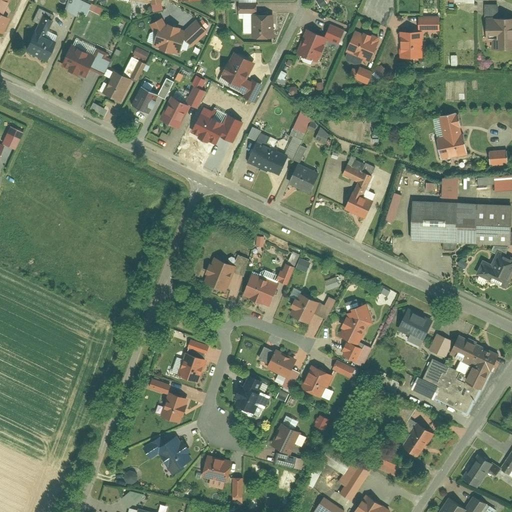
[(0,0),(0,17),(3,19),(4,17),(12,0),(0,0)]
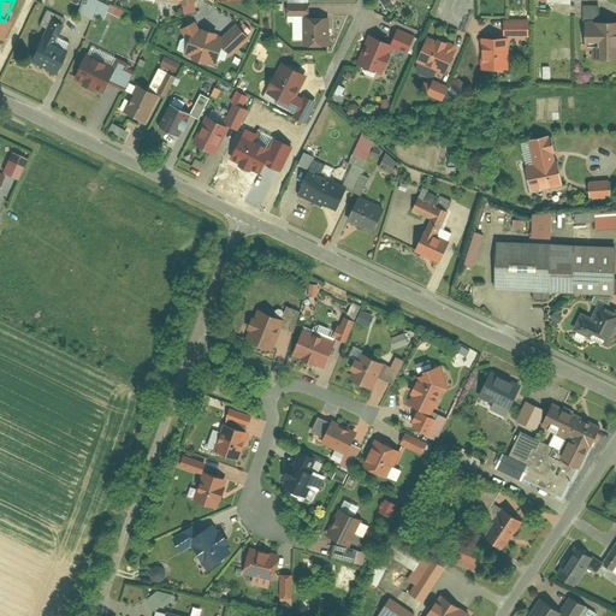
[(119,17),(122,10),(99,0),(81,0),(76,12),(92,19),(94,15),(104,18),(106,12),(119,17)]
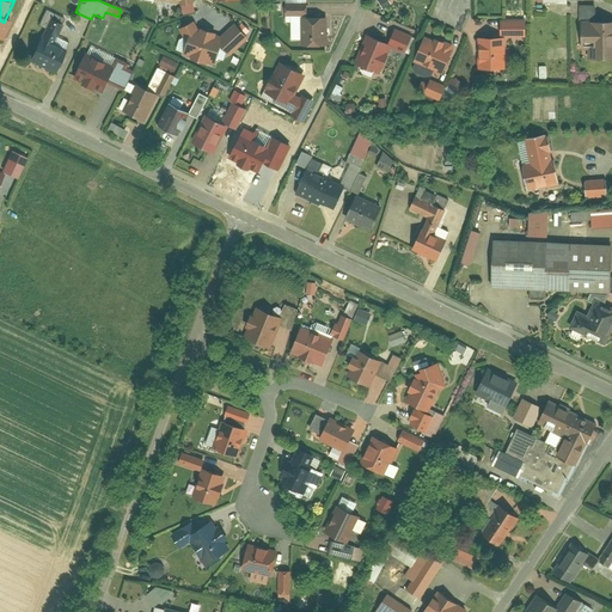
[(611,23),(597,23),(597,6),(581,6),(581,23),(581,48),(592,47),(593,59),(611,57),(611,23)]
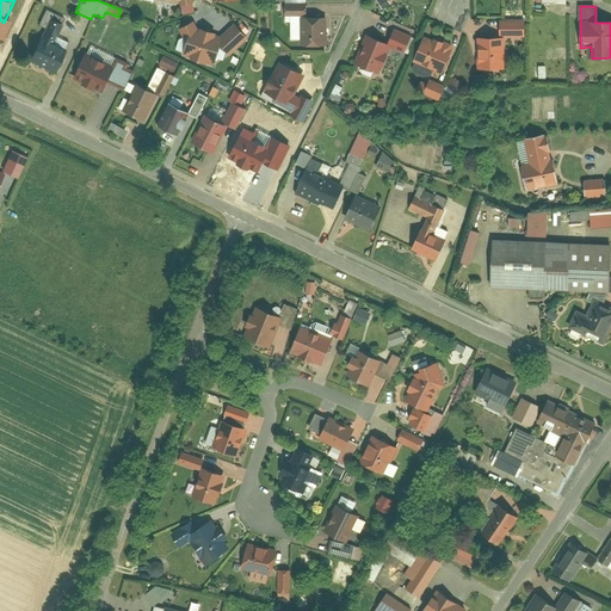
[(302,19),(303,49),(331,49),(329,19),(302,19)]
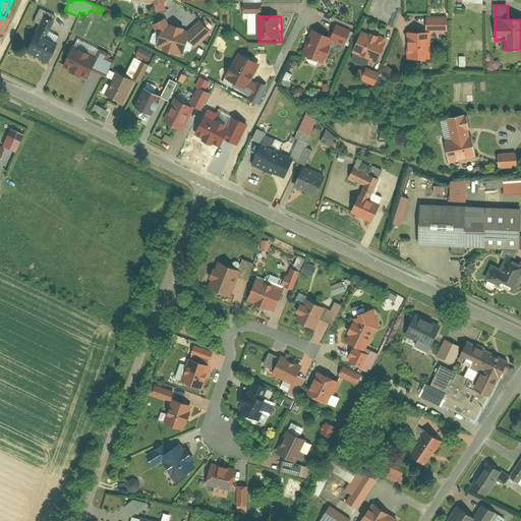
[(3,19),(0,17),(0,35),(5,38),(13,21),(4,17),(3,19)]
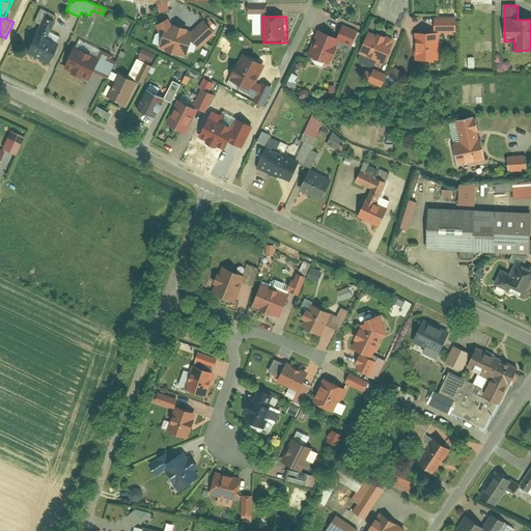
[(54,22),(44,18),(26,55),(48,65),(60,39),(49,33),(54,22)]
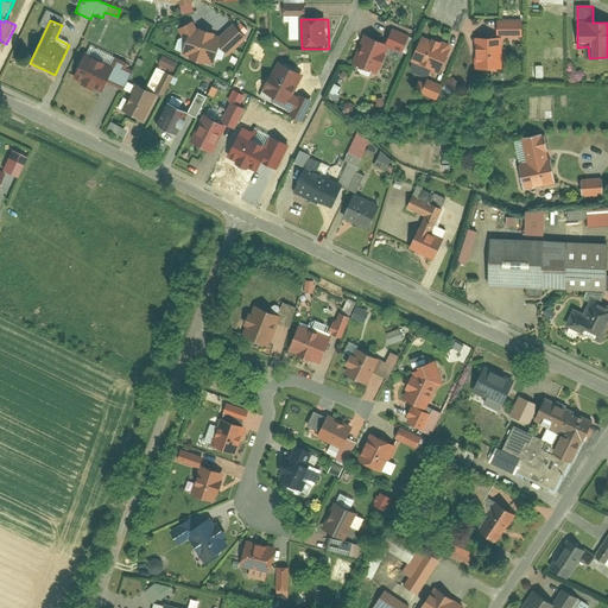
[(500,23),(500,39),(479,39),(479,71),(506,71),(506,40),(525,40),(525,23),(500,23)]
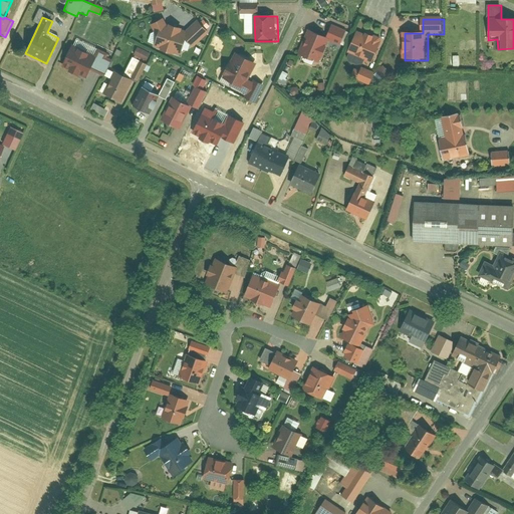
[(167,22),(154,27),(160,40),(156,50),(182,59),(182,57),(196,51),(212,36),(198,21),(186,33),(170,27),(167,22)]
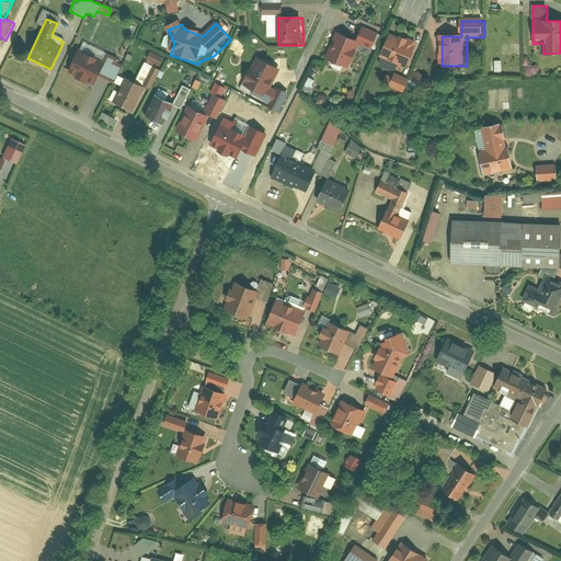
[(348,71),(362,45),(373,49),(380,35),(365,27),(357,42),(339,33),(325,59),(348,71)]
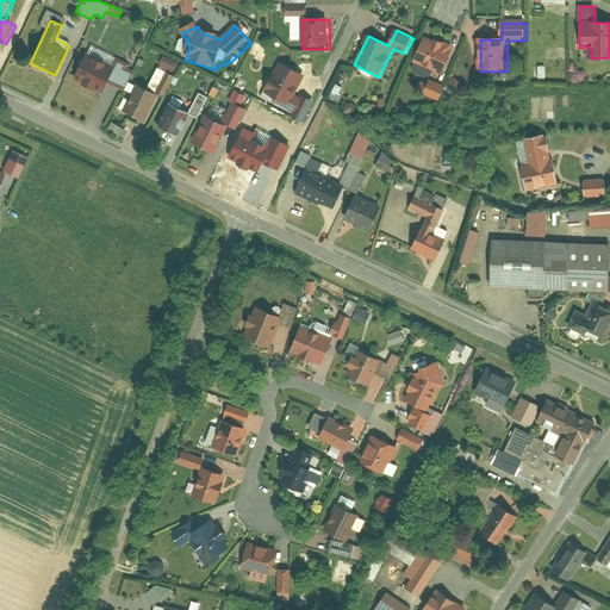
[(434,42),(427,39),(416,63),(444,75),(456,48),(436,38),(434,42)]
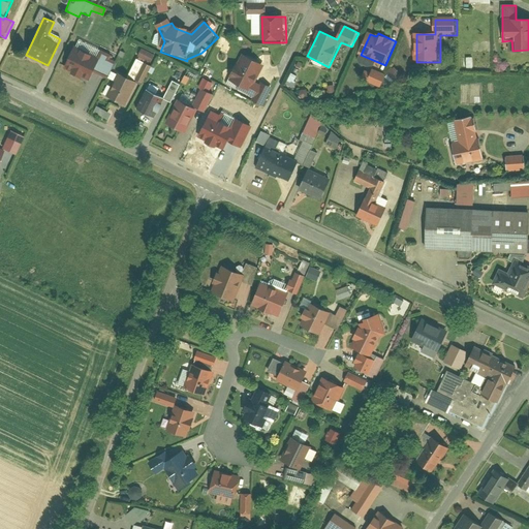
[(141,48),(136,56),(149,63),(154,55),(141,48)]
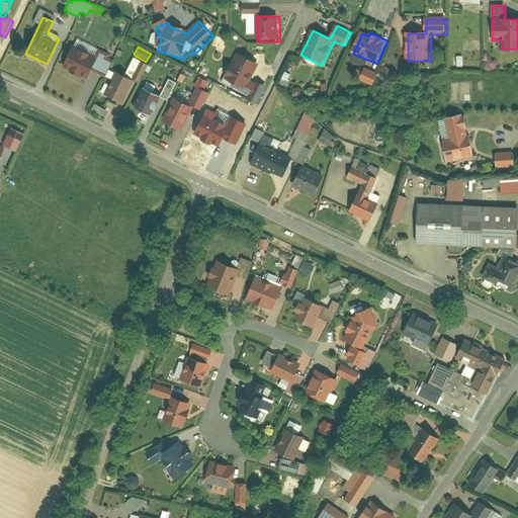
[(74,48),(64,69),(87,80),(97,59),(74,48)]
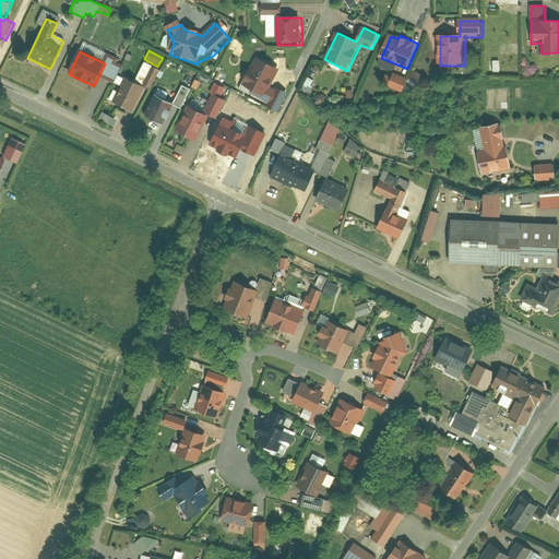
[(288,93),(273,84),(281,70),(256,57),(237,92),(278,113),(288,93)]
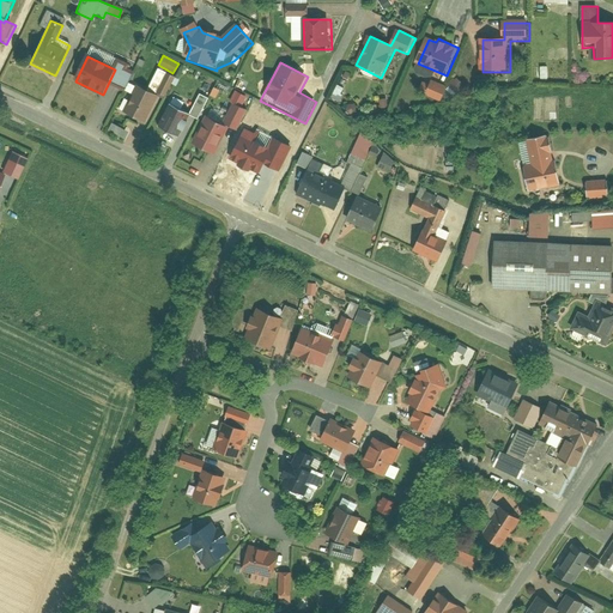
[(546,78),(546,67),(535,67),(535,78),(546,78)]
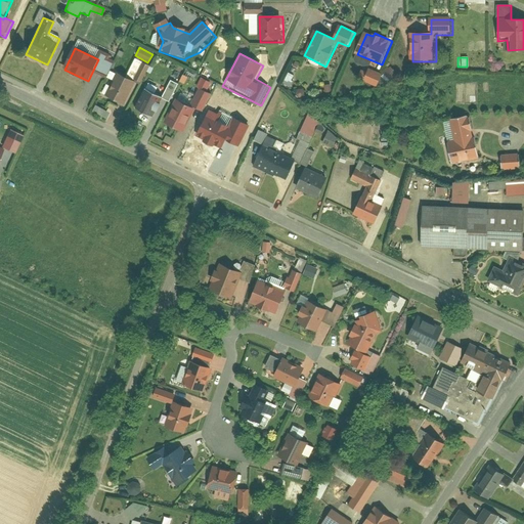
[(133,58),(126,76),(140,82),(147,64),(133,58)]
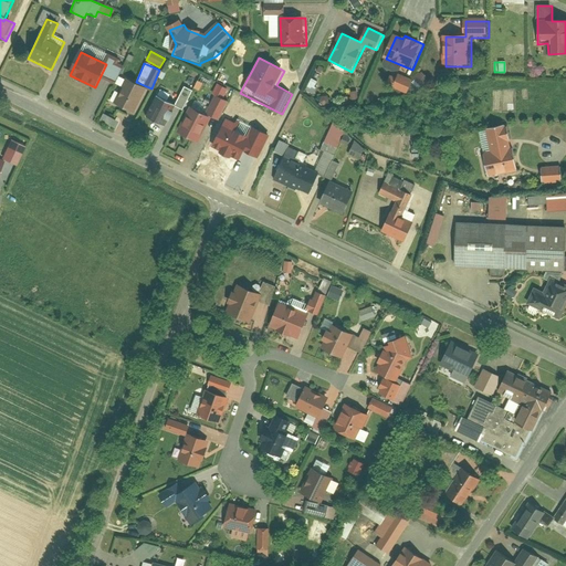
[(395,72),(389,85),(405,93),(410,79),(395,72)]
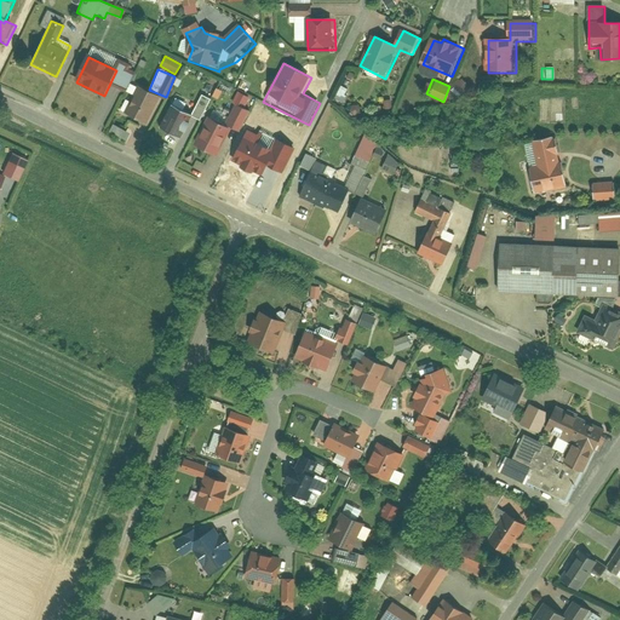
[(340,86),(336,99),(340,102),(346,89),(340,86)]
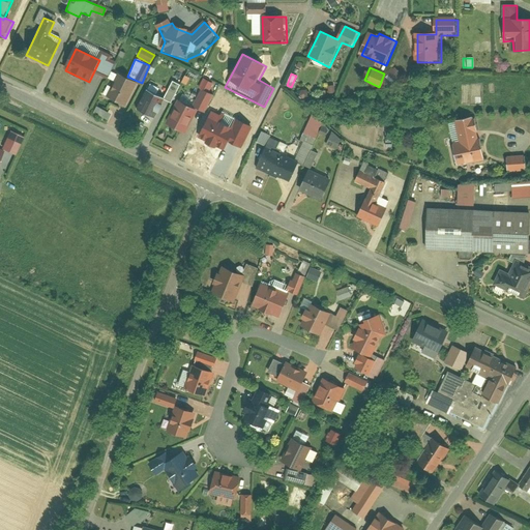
[(118,75),(107,97),(125,107),(137,84),(118,75)]
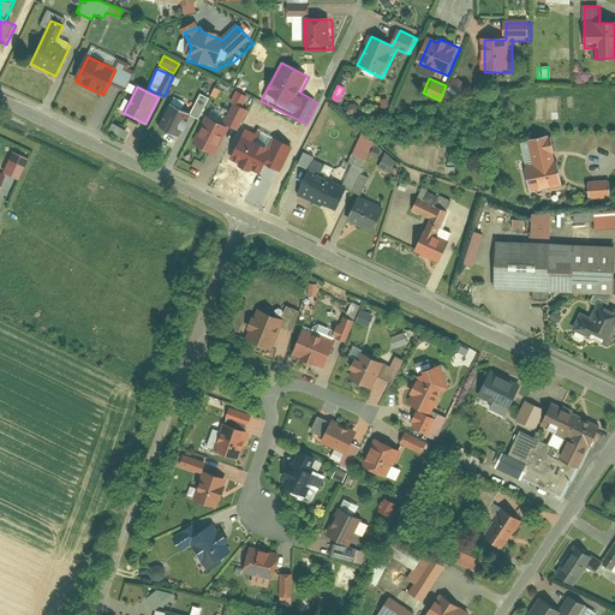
[(240,93),(236,103),(243,106),(248,96),(240,93)]
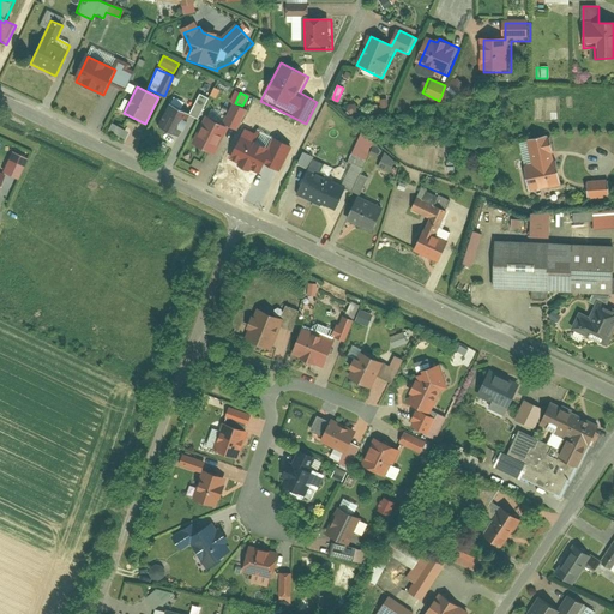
[(215,156),(229,130),(239,134),(251,113),(233,103),(222,124),(208,115),(192,144),(215,156)]
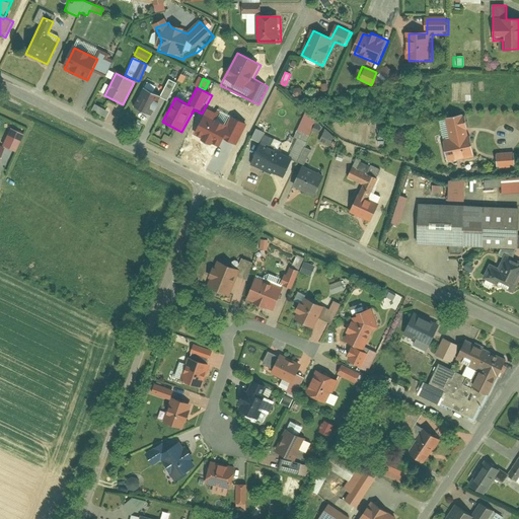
[(160,96),(144,88),(134,107),(150,116),(160,96)]
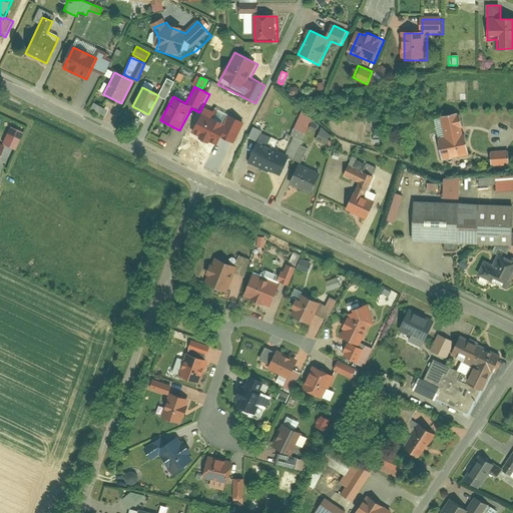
[(437,140),(441,159),(468,153),(459,113),(444,116),(449,138),(437,140)]
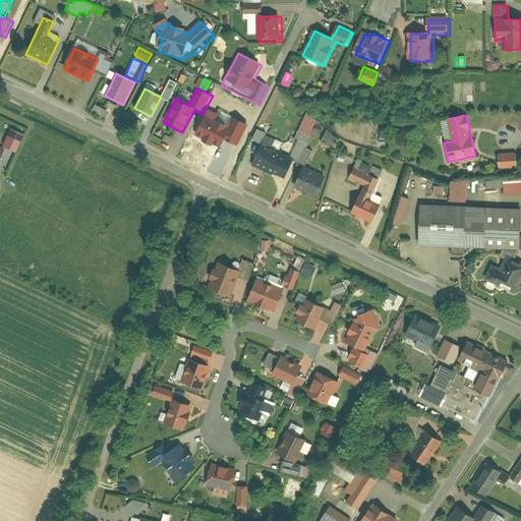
[(228,127),(205,116),(194,137),(219,149),(228,127)]
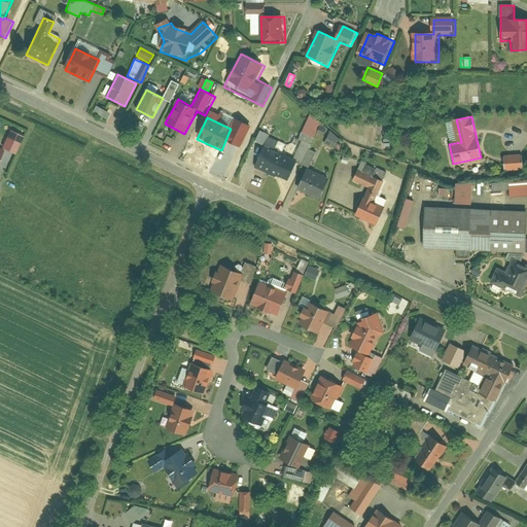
[(323,142),(334,147),(340,137),(329,132),(323,142)]
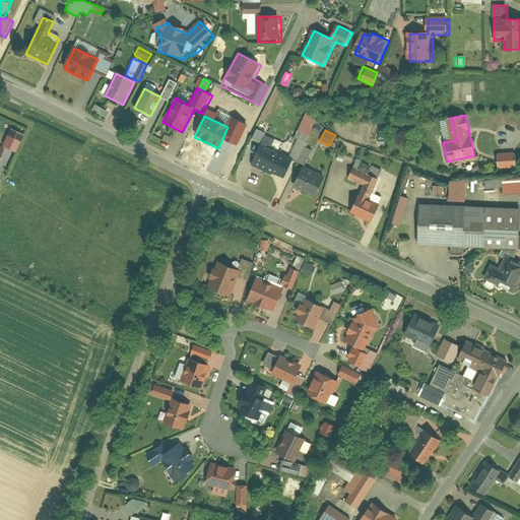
[(11,147),(0,142),(0,168),(1,170),(11,147)]
